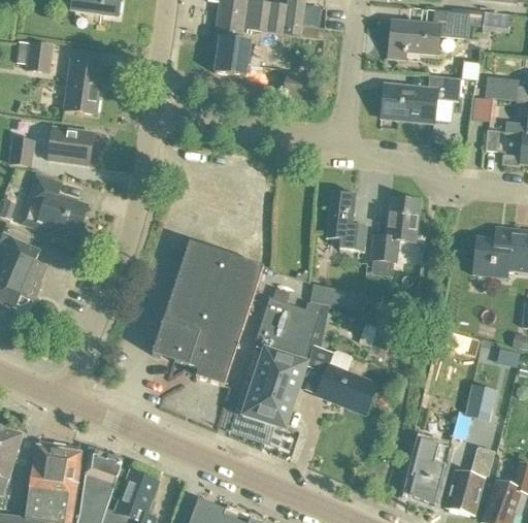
[(72,0),(71,8),(118,15),(120,0),(72,0)]
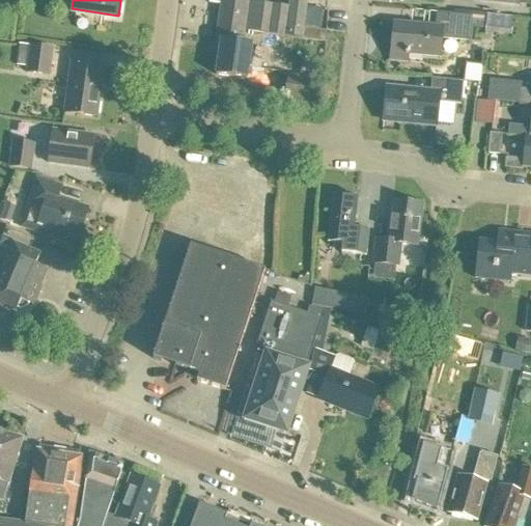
[(220,2),(215,36),(216,36),(216,37),(220,38),(221,37),(242,39),(244,28),(261,30),(325,38),(325,28),(305,26),(307,8),(248,1),(248,0),(207,0),(220,2)]
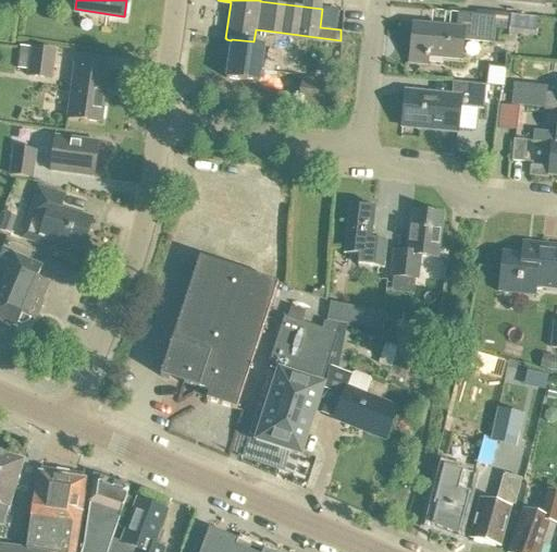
[(411,20),(407,61),(426,62),(428,56),(461,59),(463,38),(492,40),(494,13),(457,10),(456,23),(411,20)]
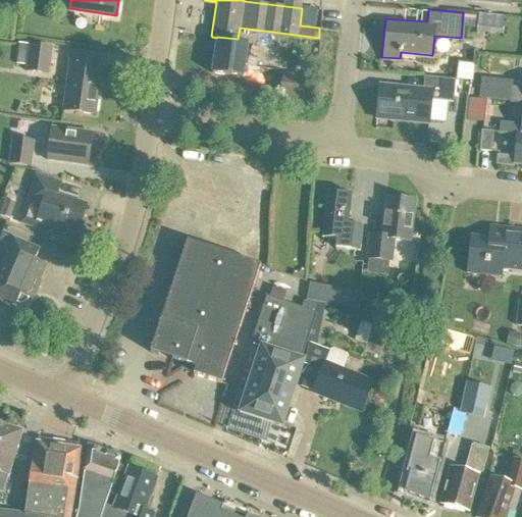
[(214,49),(211,70),(242,74),(246,41),(256,43),(257,32),(319,40),(319,38),(257,30),(240,28),(238,39),(217,37),(216,38),(212,37),(212,36),(211,36),(209,48),(214,49)]
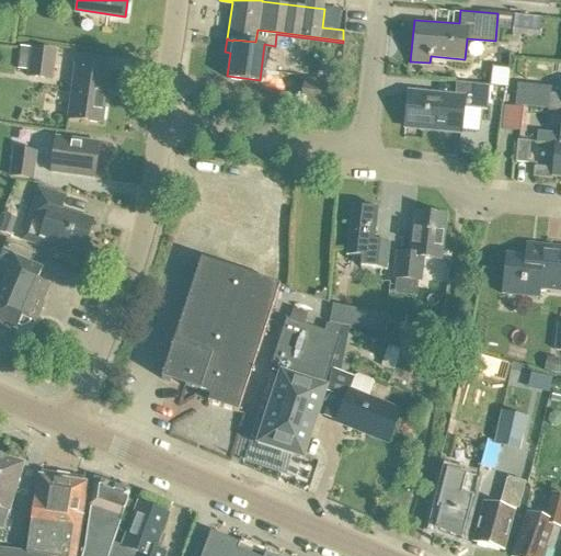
[(52,78),(56,47),(20,43),(16,66),(27,67),(26,74),(52,78)]
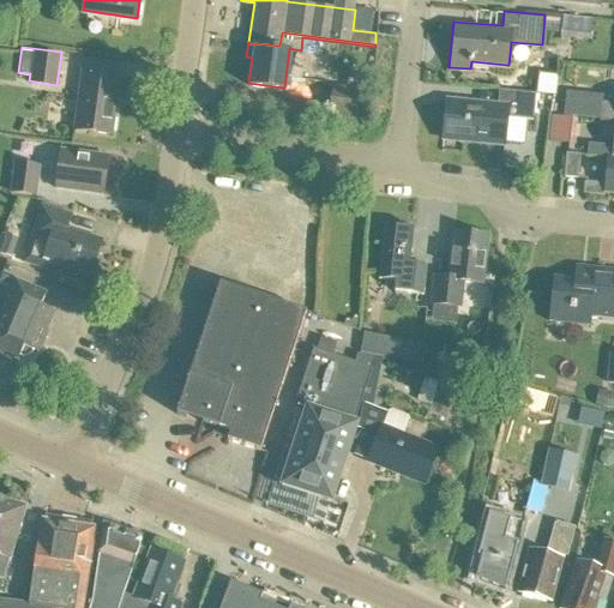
[(83,68),(76,127),(112,132),(120,73),(83,68)]
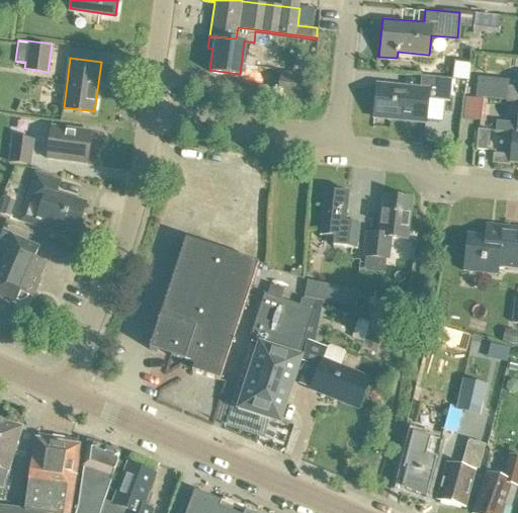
[(308,73),(279,69),(276,97),(304,100),(308,73)]
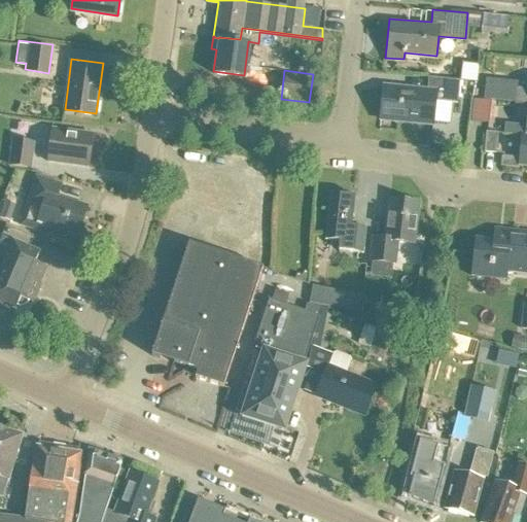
[(383,83),(379,116),(431,122),(434,98),(456,100),(458,78),(429,75),(428,89),(383,83)]
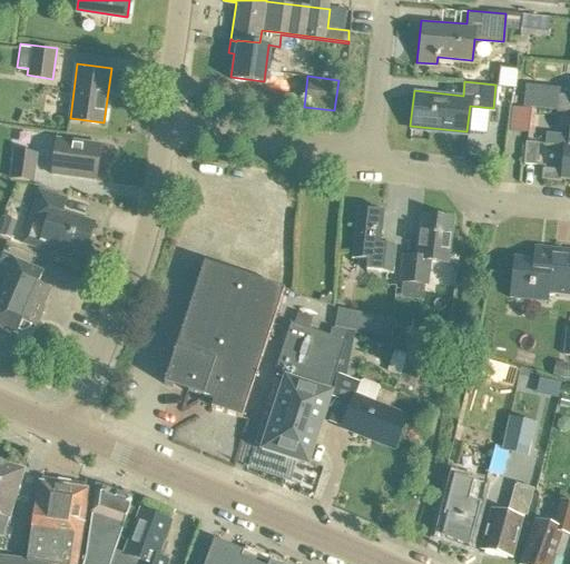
[(557,108),(558,91),(547,91),(546,107),(557,108)]
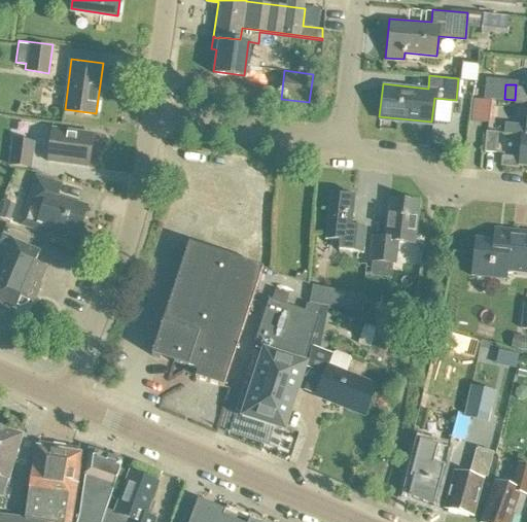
[(526,92),(526,93),(526,85),(516,84),(515,100),(514,101),(526,102),(526,92)]
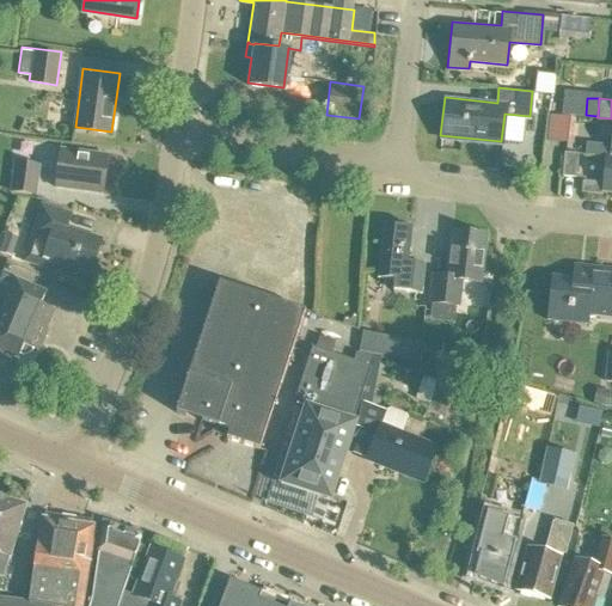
[(571,135),(574,111),(554,109),(550,133),(571,135)]
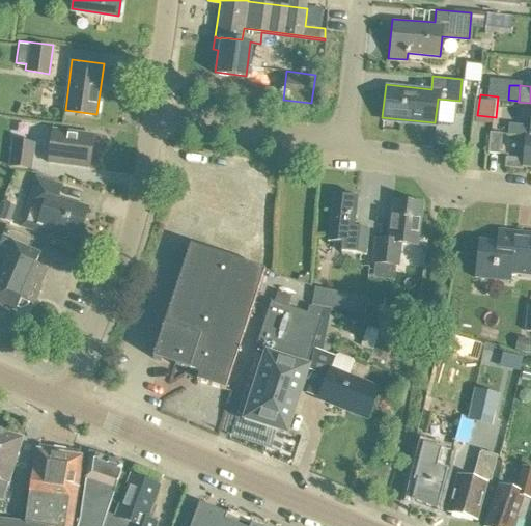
[(508,121),(507,132),(525,134),(525,133),(530,133),(530,108),(530,123),(508,121)]
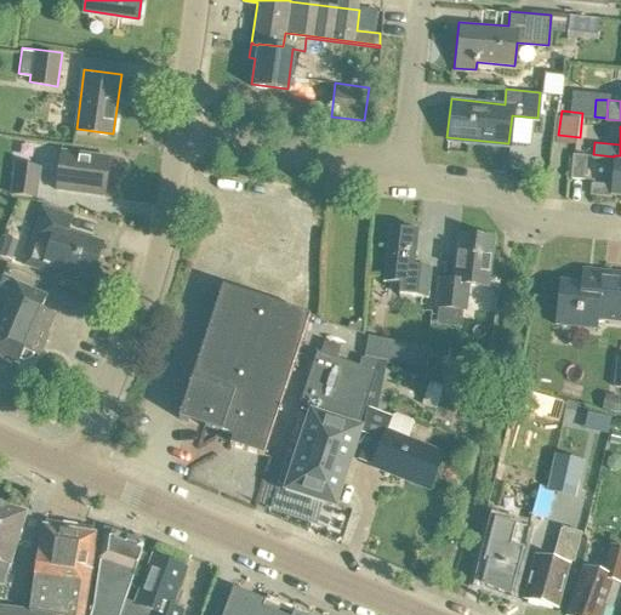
[(62,149),(57,187),(104,194),(110,155),(62,149)]
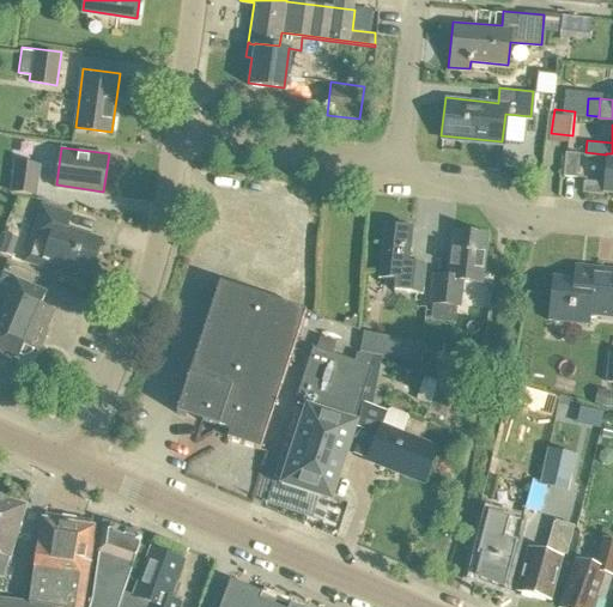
[(577,175),(578,151),(565,150),(563,174),(577,175)]
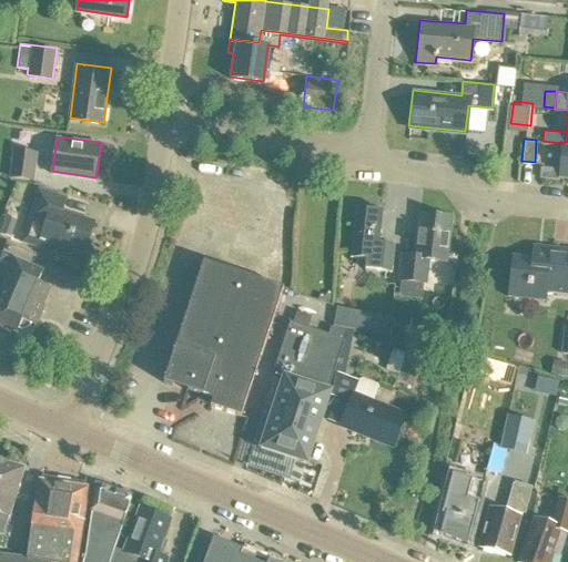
[(540,165),(539,176),(559,177),(559,175),(567,176),(567,142),(561,142),(561,143),(559,166),(540,165)]
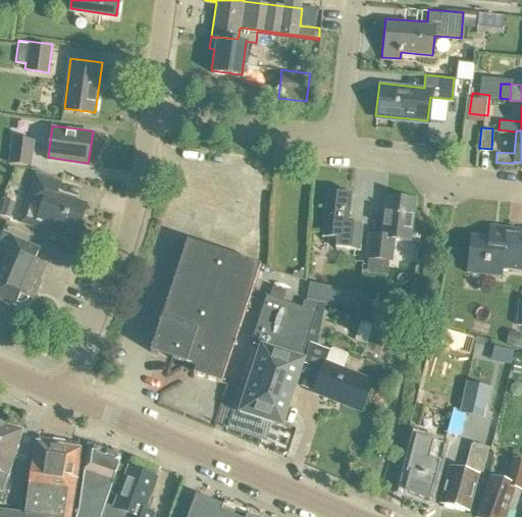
[(12,135),(8,162),(31,165),(35,138),(12,135)]
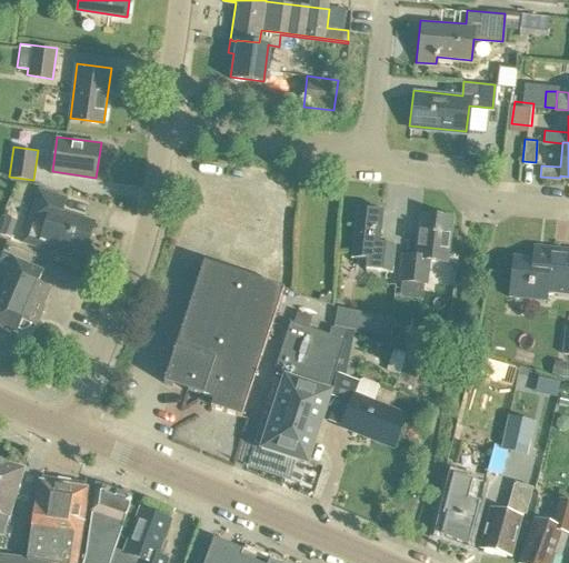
[(38,188),(21,239),(45,247),(46,242),(83,254),(95,219),(62,209),(67,197),(38,188)]
